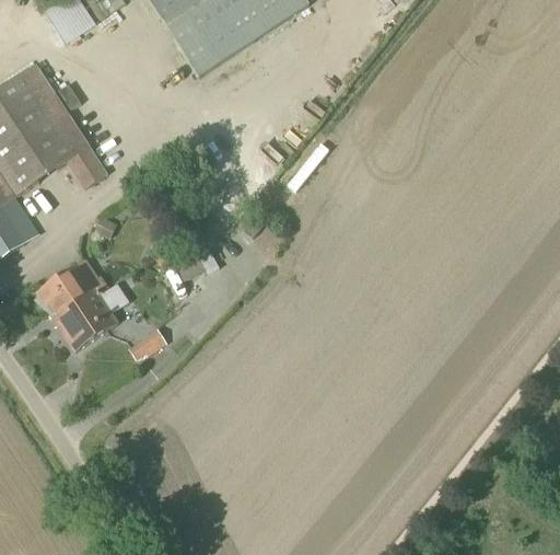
[(65,43),(92,25),(95,23),(80,0),(59,0),(43,11),(65,43)]
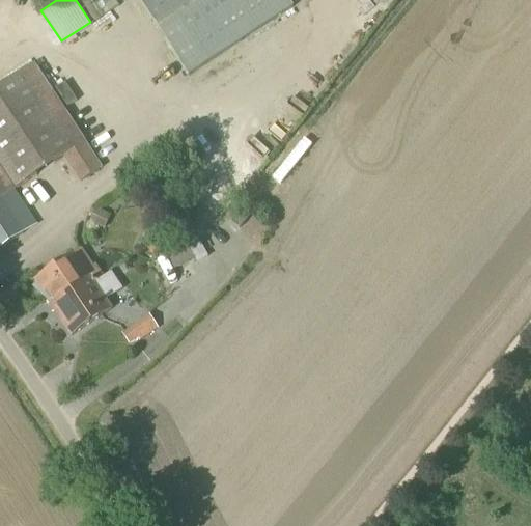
[(150,0),(193,70),(301,4),(298,0),(150,0)]
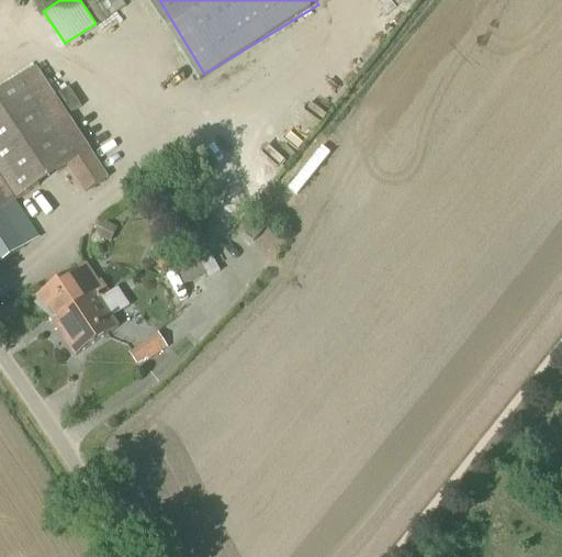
[(108,174),(91,147),(36,64),(0,87),(0,259),(40,233),(15,198),(67,163),(85,189),(108,174)]
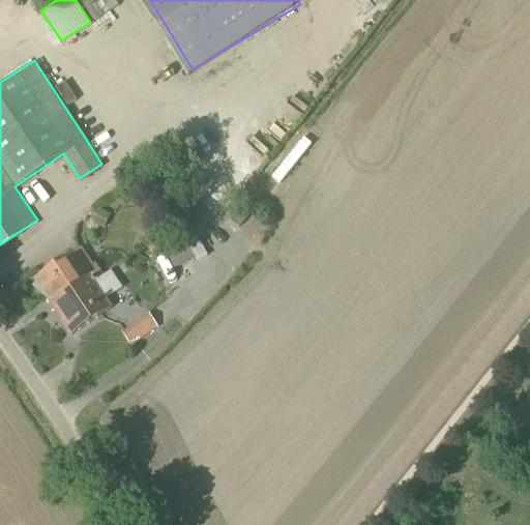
[(290,87),(285,98),(312,111),(317,99),(290,87)]
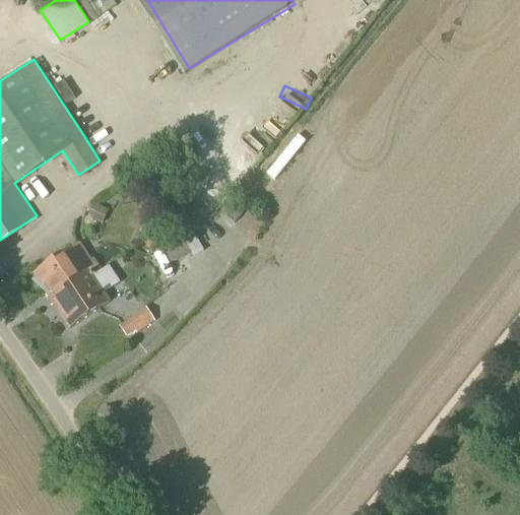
[(237,169),(216,175),(220,190),(241,184),(237,169)]
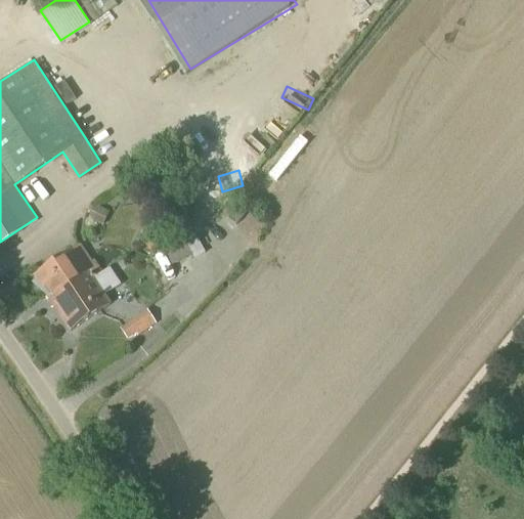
[(220,213),(219,198),(207,199),(207,213),(220,213)]
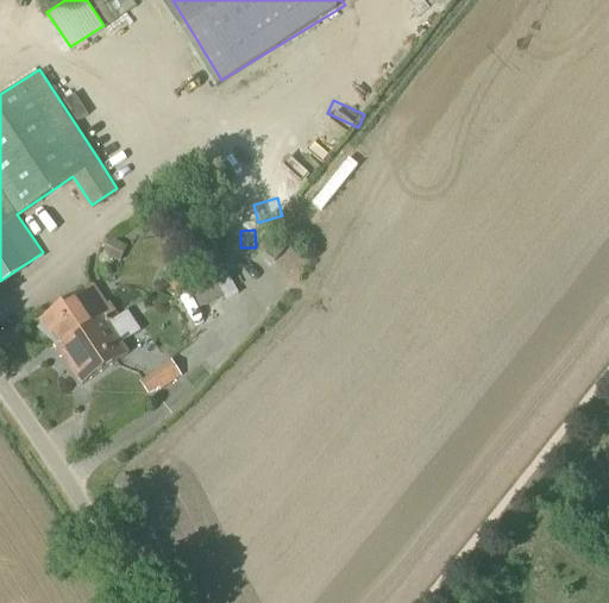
[(111,234),(102,250),(119,258),(126,243),(111,234)]
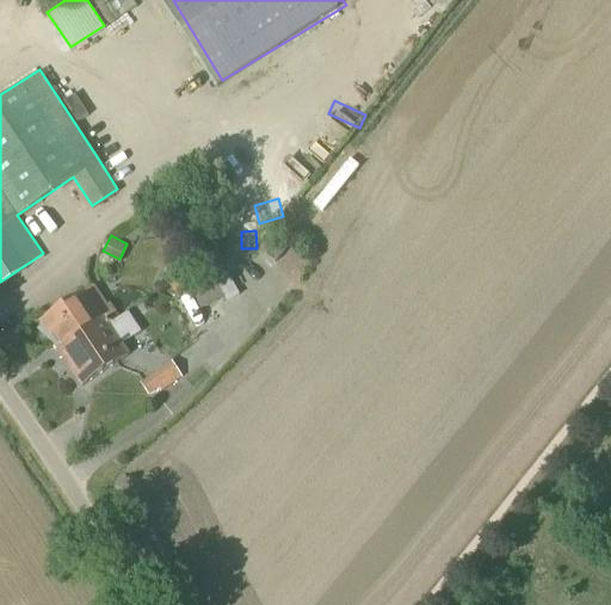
[(35,271),(13,285),(20,295),(42,279),(35,271)]
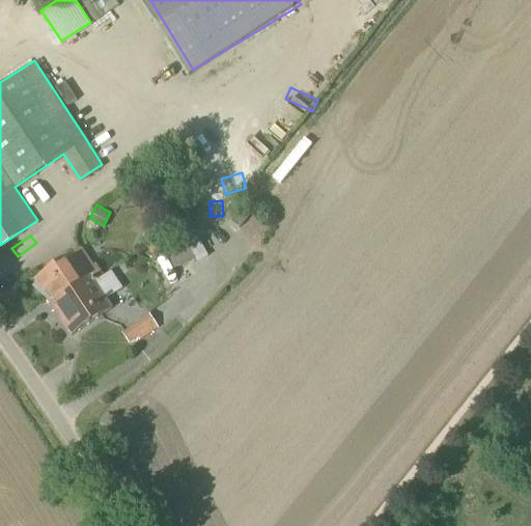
[(186,241),(166,252),(174,268),(194,255),(186,241)]
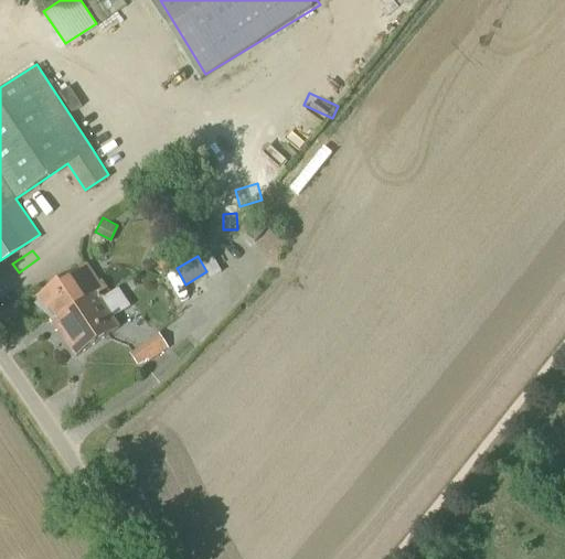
[(51,316),(104,280),(102,277),(98,278),(86,259),(78,265),(78,266),(35,294),(51,316)]
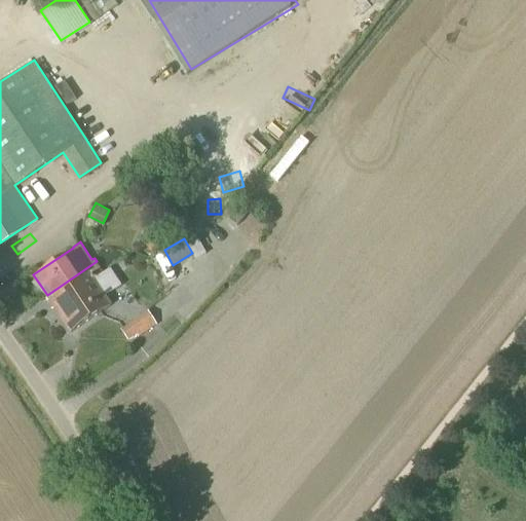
[(97,261),(47,295),(70,330),(110,303),(105,294),(113,289),(102,270),(103,270),(97,261)]
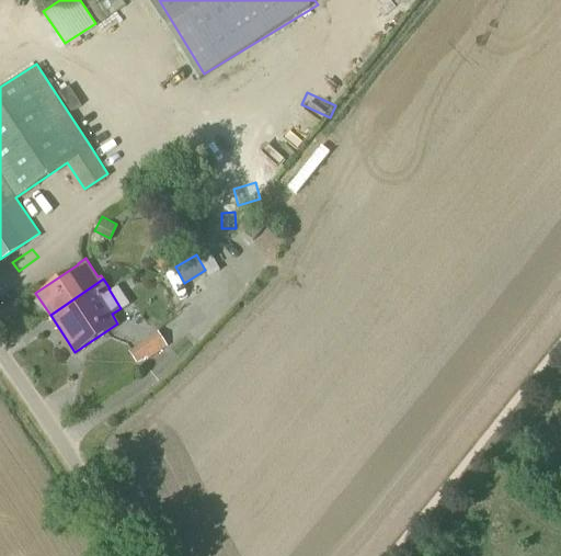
[(148,356),(167,343),(158,329),(150,333),(128,349),(136,360),(146,354),(148,356)]
